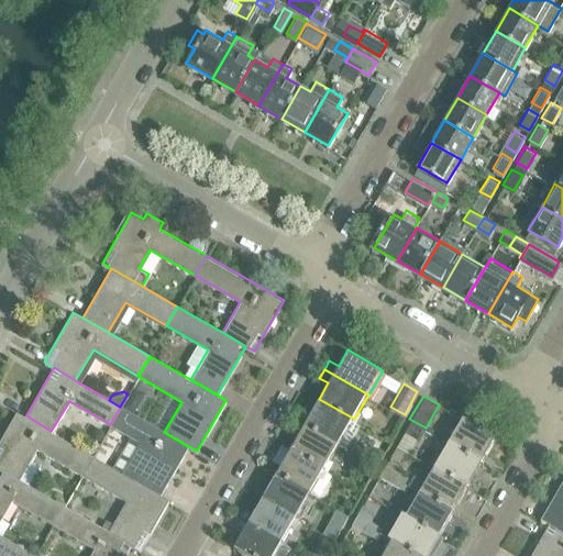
[(127,397),(121,407),(131,413),(136,403),(127,397)]
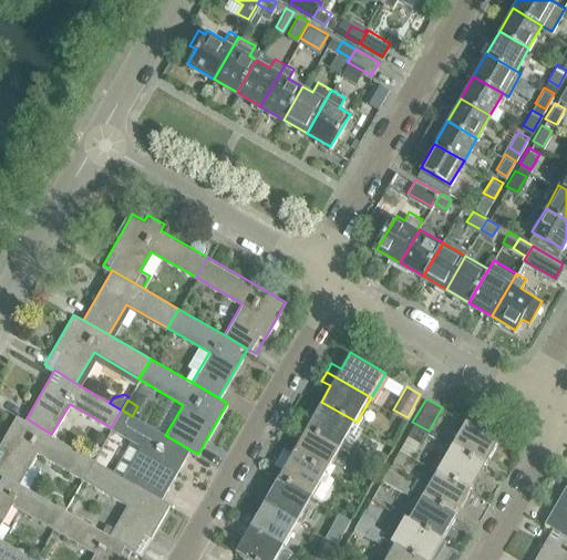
[(303,412),(298,422),(342,447),(357,422),(321,402),(312,417),(303,412)]
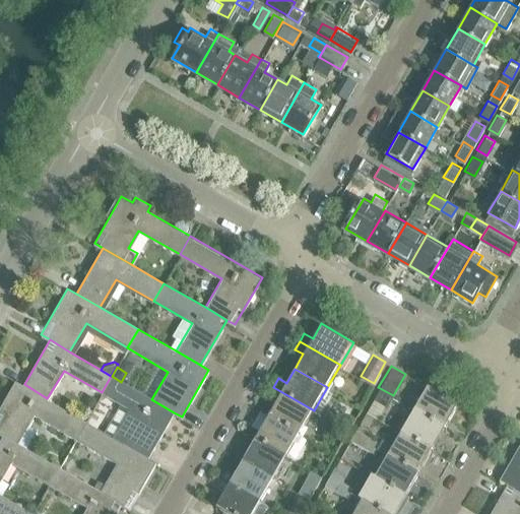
[(139,414),(124,443),(148,456),(174,412),(151,399),(121,382),(112,376),(111,376),(102,392),(139,414)]
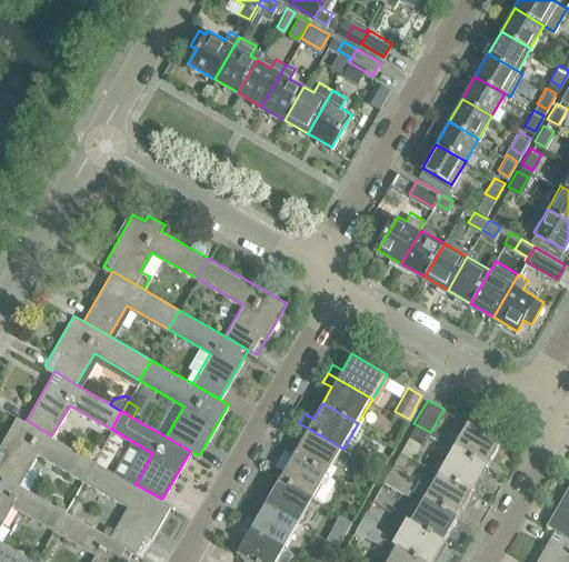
[(0,473),(19,484),(36,454),(81,480),(93,459),(51,435),(27,420),(18,415),(0,444),(0,473)]
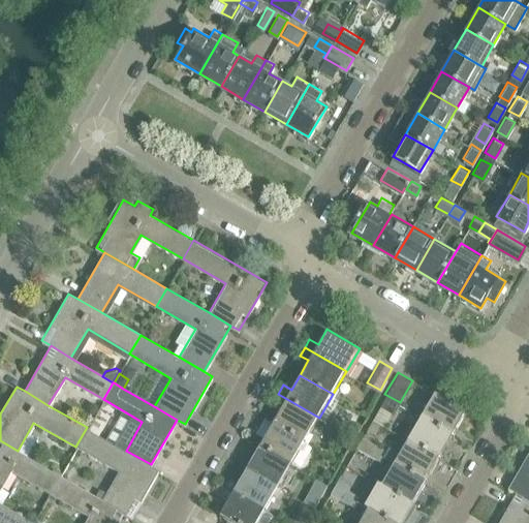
[(465,409),(434,391),(419,414),(452,433),(465,409)]
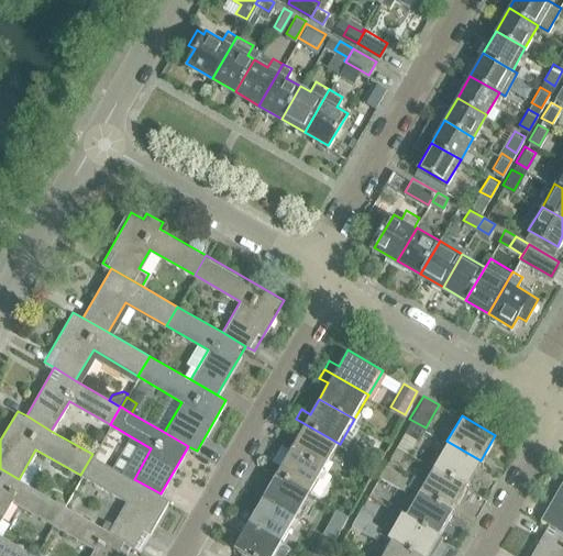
[(290,427),(299,432),(289,448),(326,469),(340,444),(296,419),(290,427)]
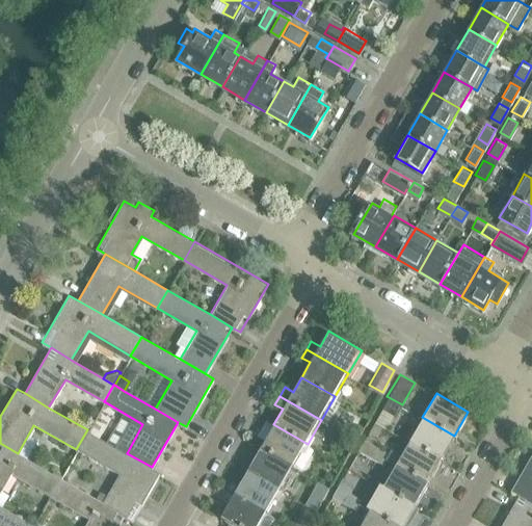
[(402,404),(387,396),(380,406),(396,416),(402,404)]
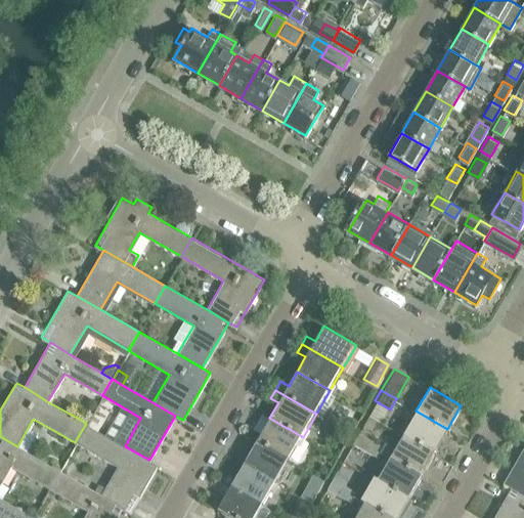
[(434,451),(447,429),(416,411),(403,433),(434,451)]
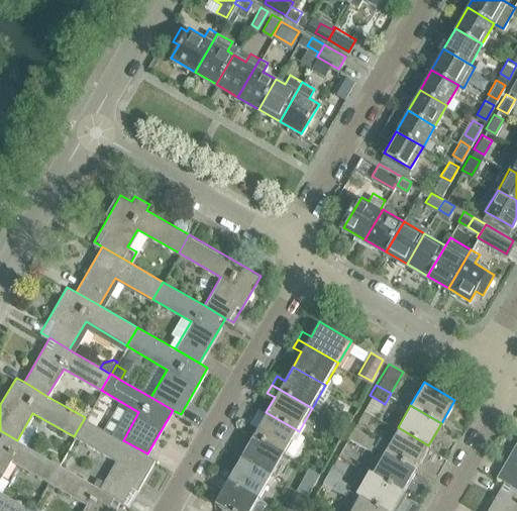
[(346,425),(353,413),(343,407),(336,419),(346,425)]
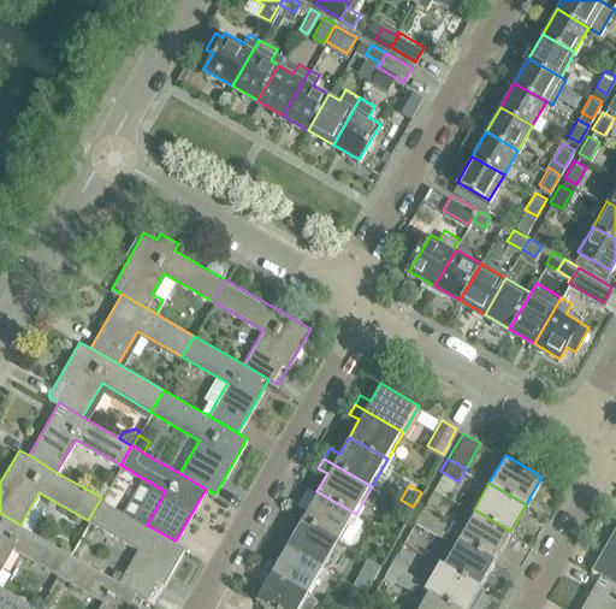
[(297,503),(292,513),(341,540),(356,514),(317,491),(307,509),(297,503)]
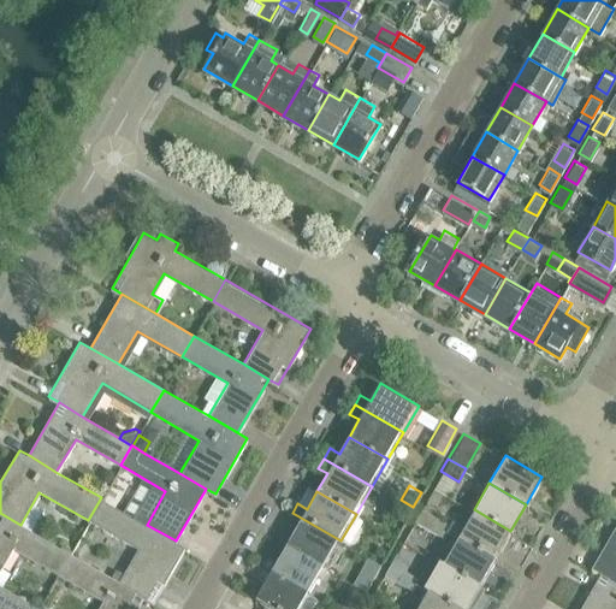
[(88,520),(137,549),(124,571),(118,580),(143,595),(153,601),(184,547),(176,540),(147,525),(101,497),(88,520)]
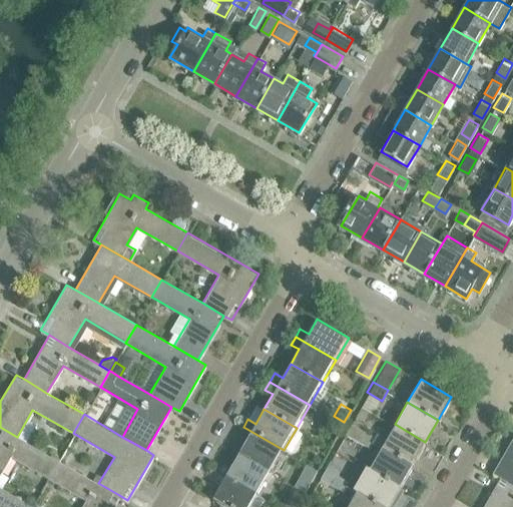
[(358,438),(363,428),(352,421),(346,431),(358,438)]
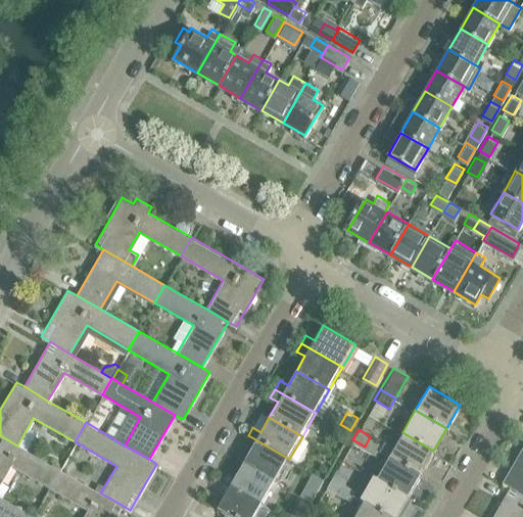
[(420,473),(433,451),(402,432),(389,456),(420,473)]
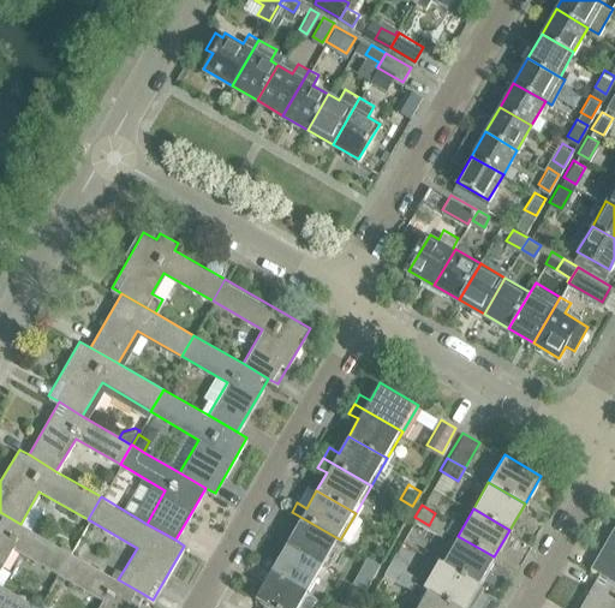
[(0,573),(16,547),(60,572),(71,553),(59,547),(21,524),(0,512),(0,573)]
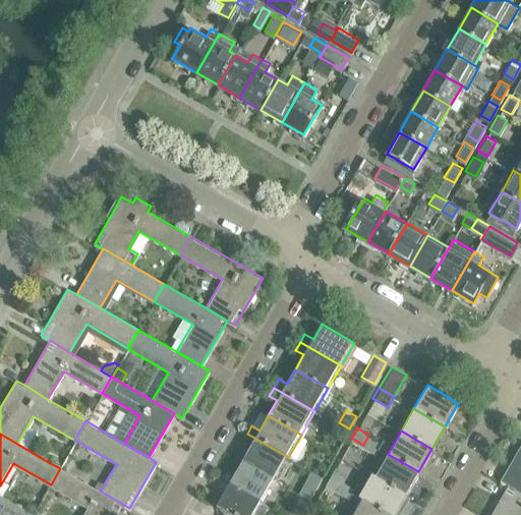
[(250,446),(242,460),(276,479),(288,457),(247,434),(243,441),(250,446)]
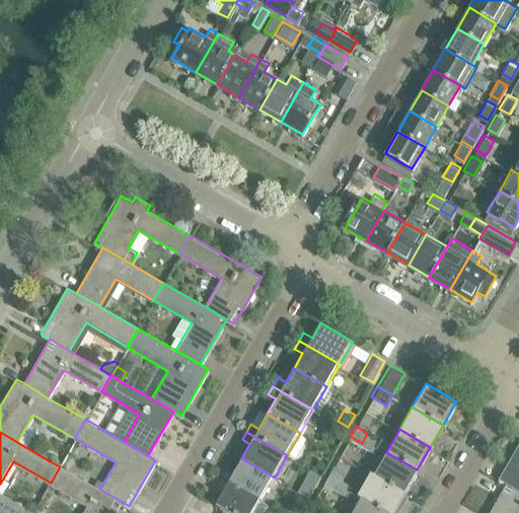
[(379,440),(367,433),(362,443),(373,450),(379,440)]
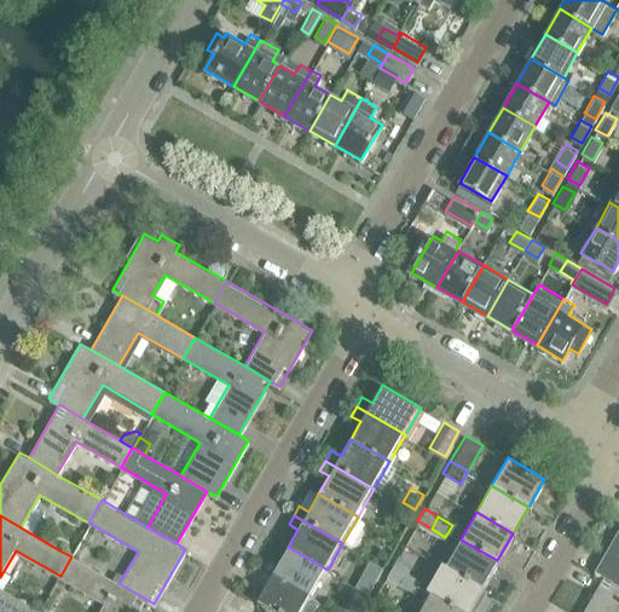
[(618,524),(605,550),(611,554),(601,571),(603,572),(618,581),(618,524)]
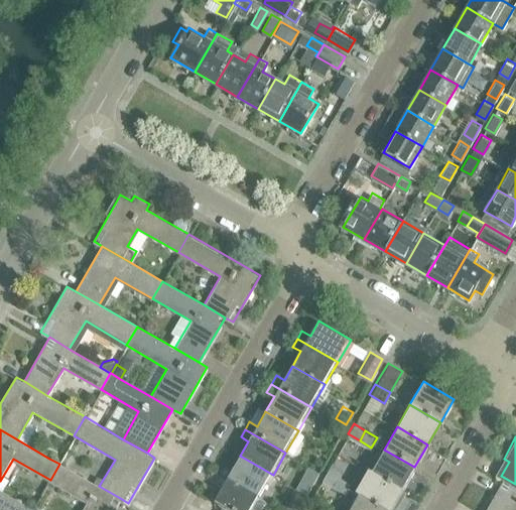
[(402,490),(414,467),(384,450),(371,472),(402,490)]
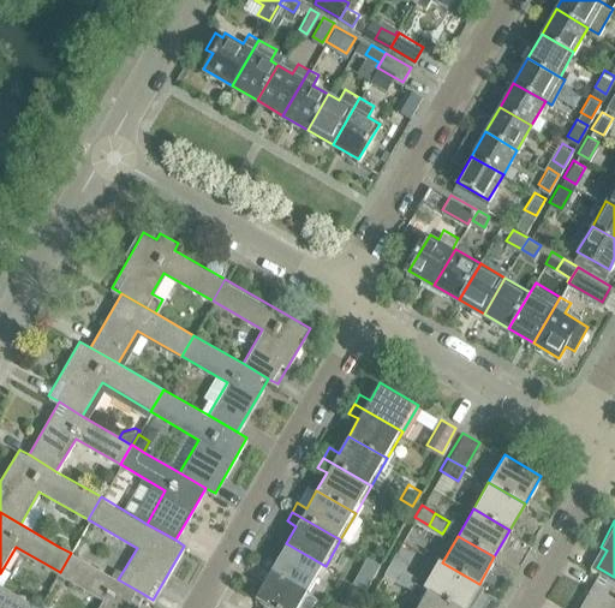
[(71,553),(75,546),(64,540),(59,547),(71,553)]
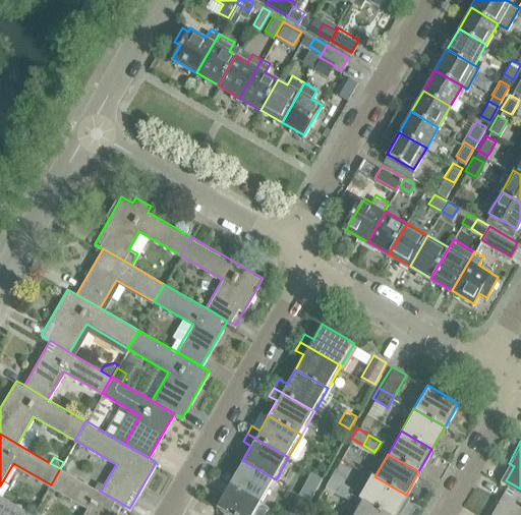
[(226,470),(222,478),(263,502),(276,479),(242,460),(234,474),(226,470)]
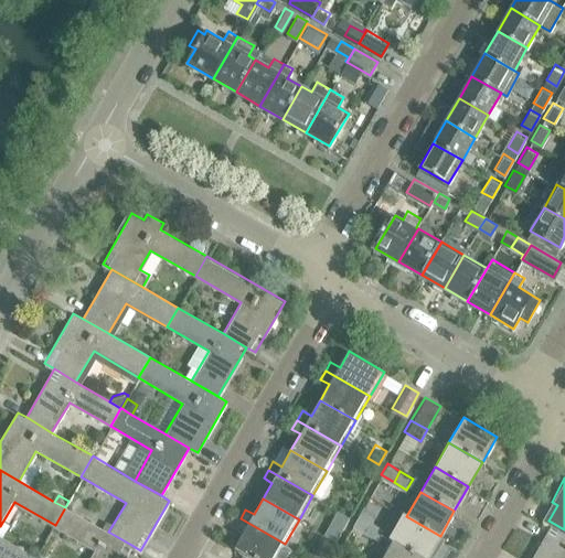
[(95,548),(89,557),(124,557),(131,545),(108,532),(102,528),(65,507),(55,525),(95,548)]
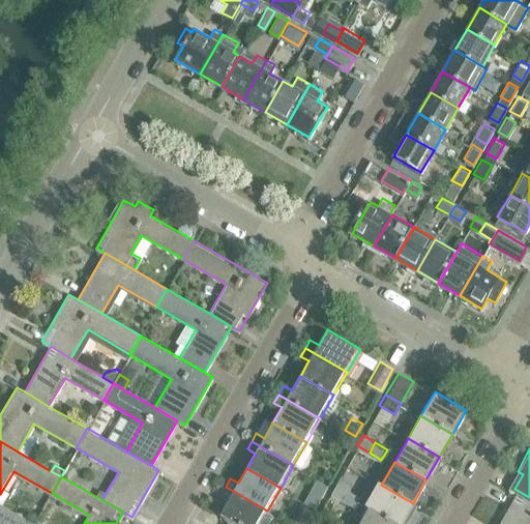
[(310,493),(319,498),(327,484),(318,477),(310,493)]
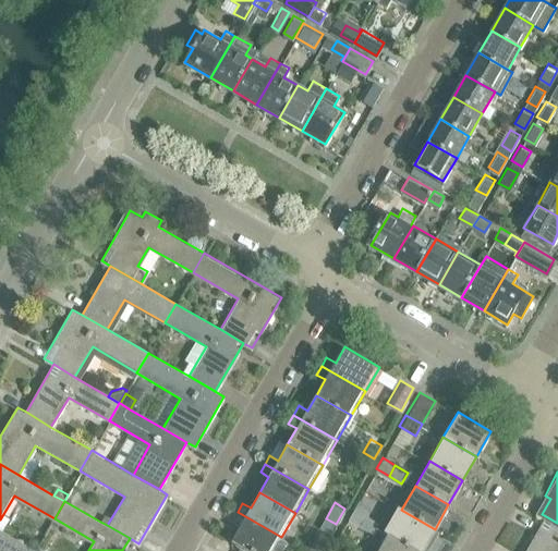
[(361,524),(367,513),(354,505),(349,516),(361,524)]
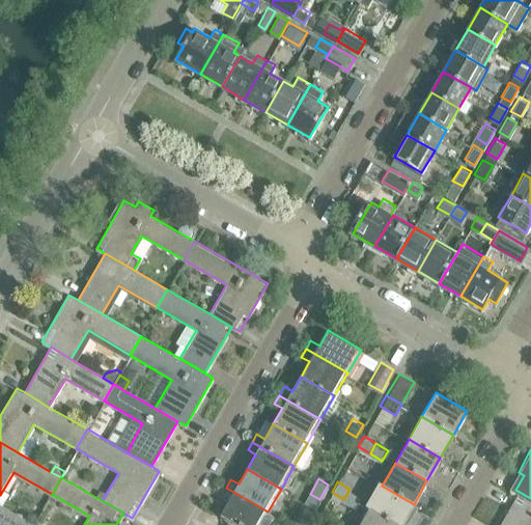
[(382,486),(368,508),(396,524),(400,524),(414,504),(382,486)]
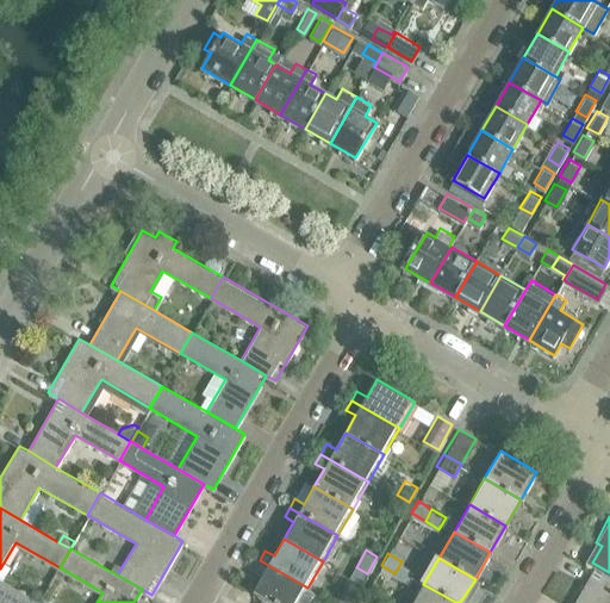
[(114,560),(110,571),(117,574),(123,565),(114,560)]
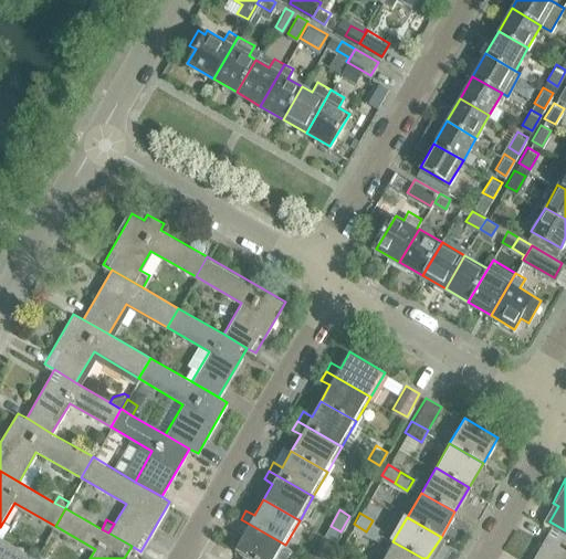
[(244,554),(241,558),(276,558),(285,545),(241,519),(236,528),(243,533),(234,548),(244,554)]
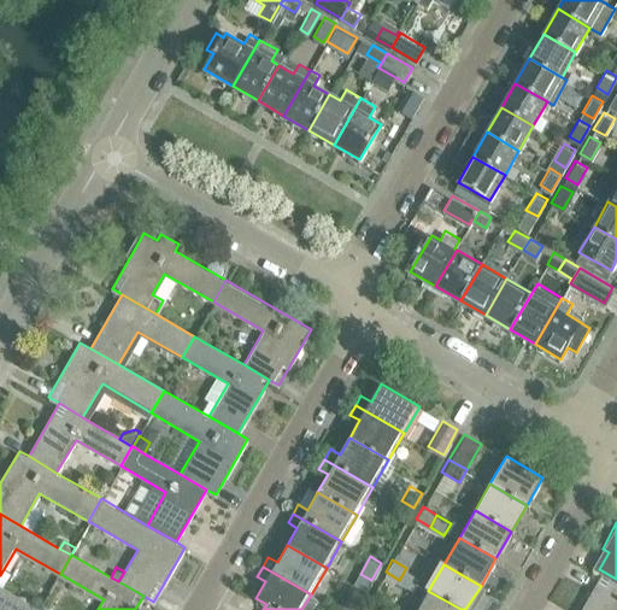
[(419,576),(406,568),(399,580),(413,588),(419,576)]
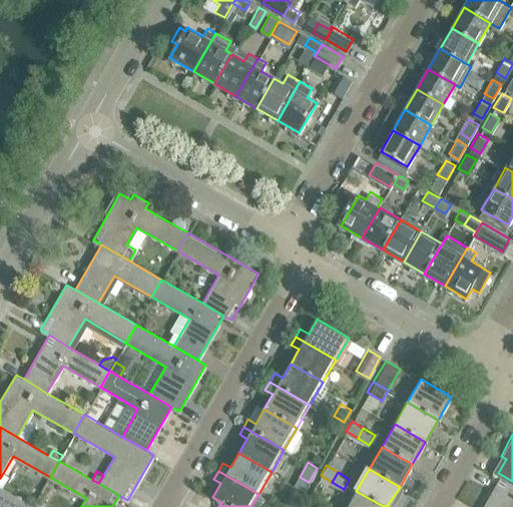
[(512,506),(512,481),(500,474),(481,506),(512,506)]
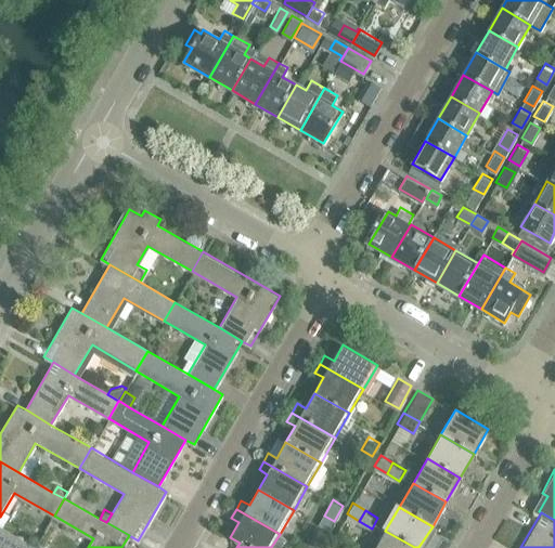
[(0,547),(35,547),(36,546),(0,524),(0,547)]
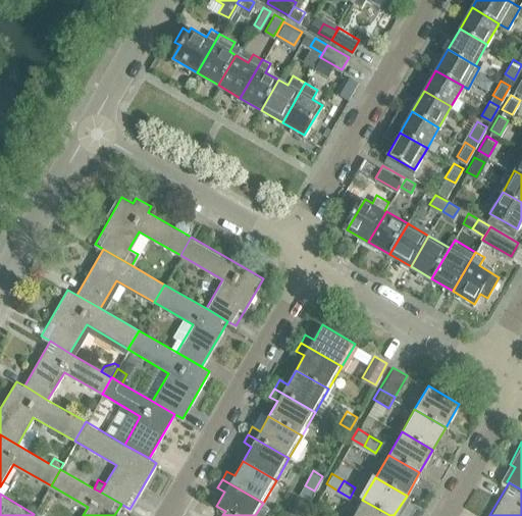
[(389,515),(362,500),(352,515),(389,515)]
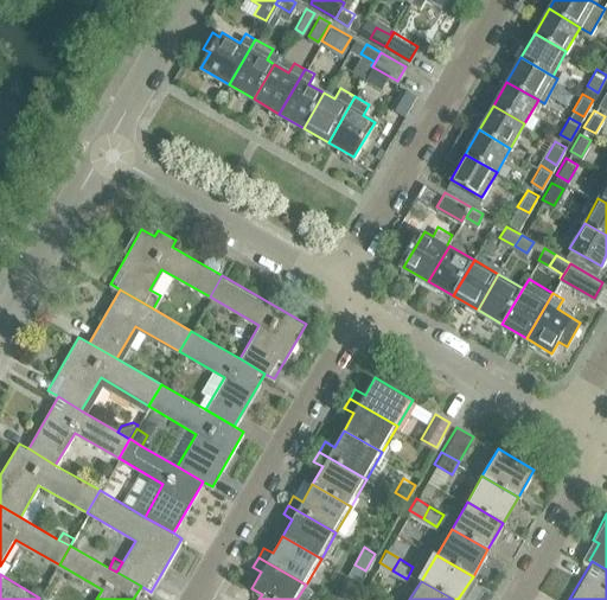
[(344,585),(337,597),(342,599),(346,599),(352,589),(344,585)]
